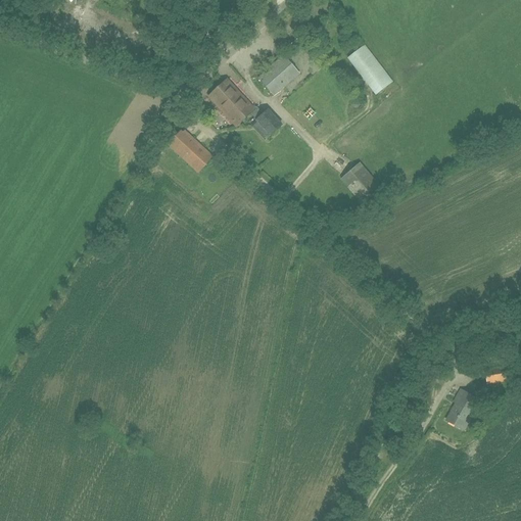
[(365,44),(347,57),(376,94),(393,81),(365,44)]
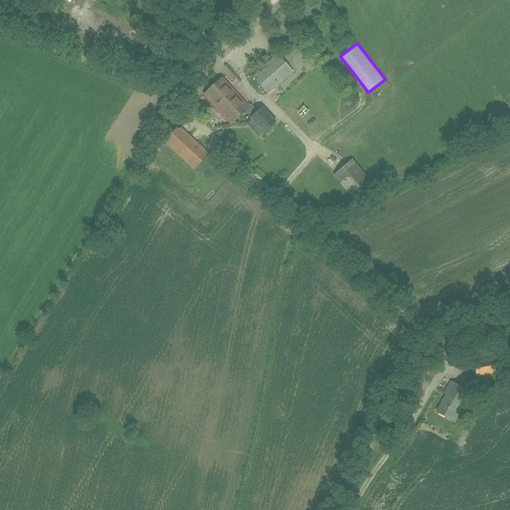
[(266,93),(291,70),(275,52),(250,75),(266,93)]
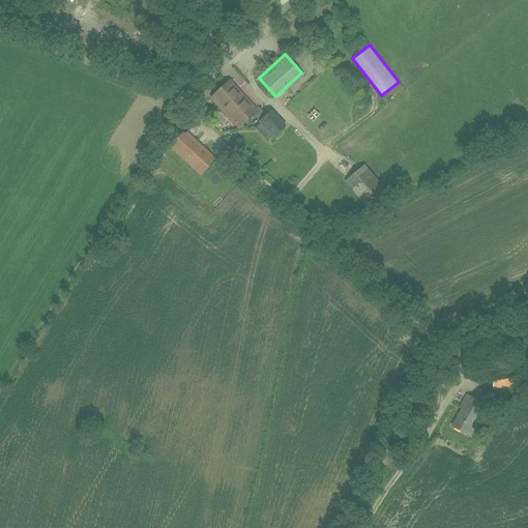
[(228,79),(222,85),(209,96),(237,126),(252,113),(258,120),(272,136),(284,124),(269,110),(264,114),(258,107),(256,109),(228,79)]
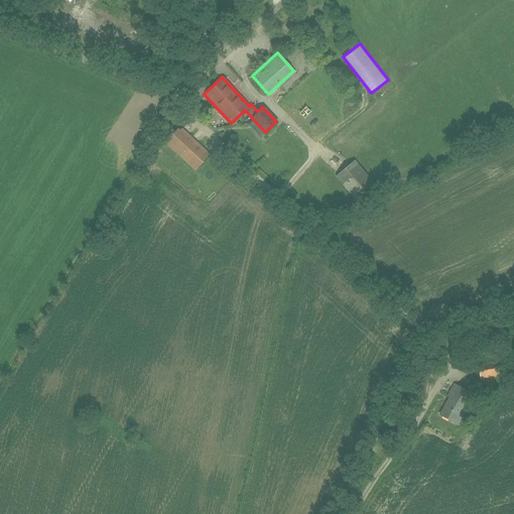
[(207,153),(179,128),(178,129),(176,126),(164,139),(166,141),(165,142),(193,168),(207,153)]
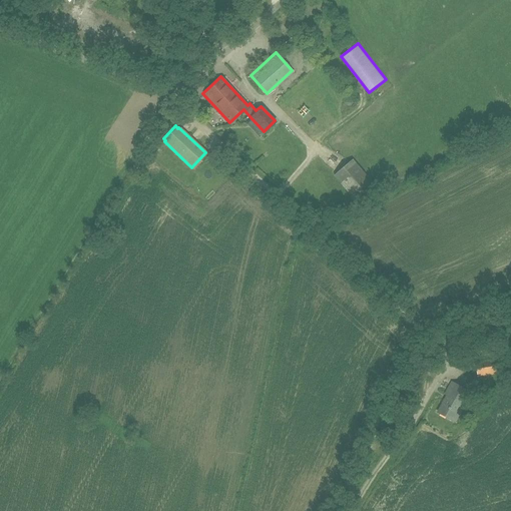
[(351,158),(333,174),(355,199),(373,184),(351,158)]
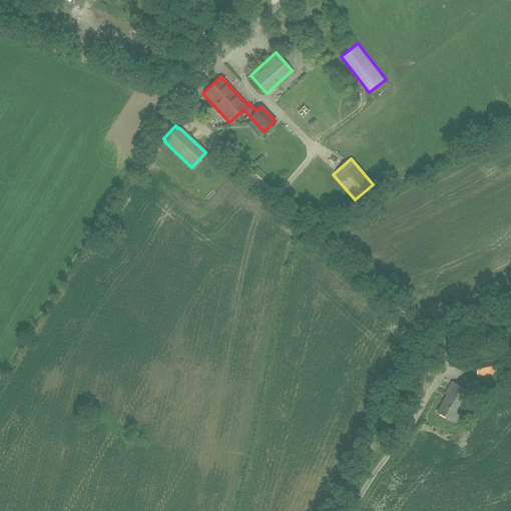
[(476,375),(496,372),(493,358),(474,361),(476,375)]
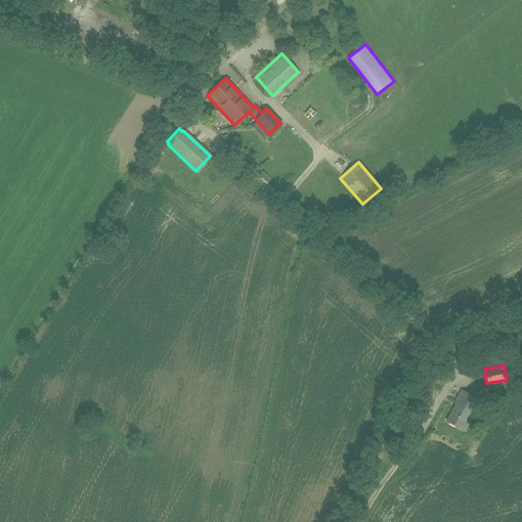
[(473,409),(479,399),(461,389),(452,401),(454,402),(445,420),(463,430),(474,409),(473,409)]
